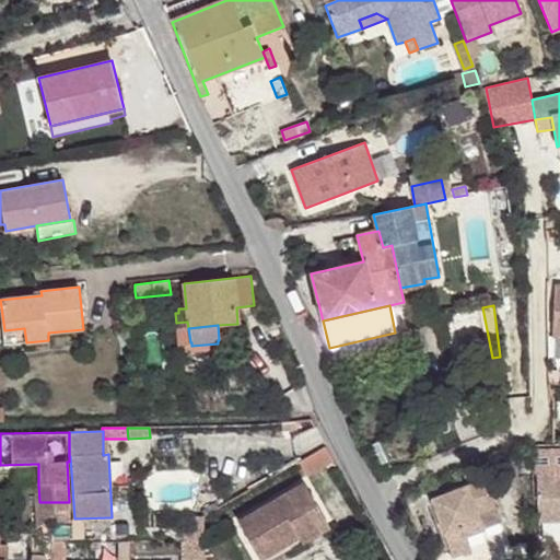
[(325,446),(299,462),(307,475),(333,459),(325,446)]
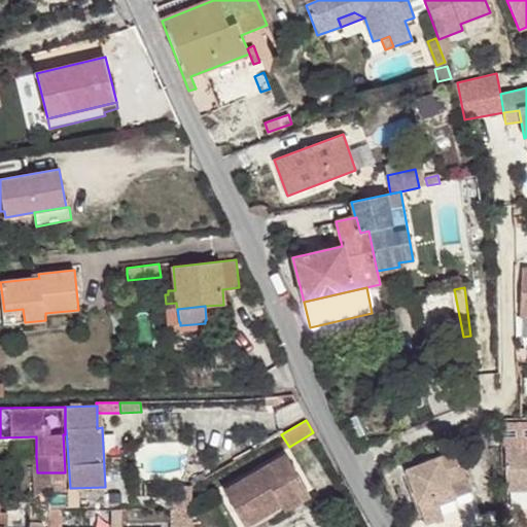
[(526,446),(504,447),(505,491),(526,490),(526,446)]
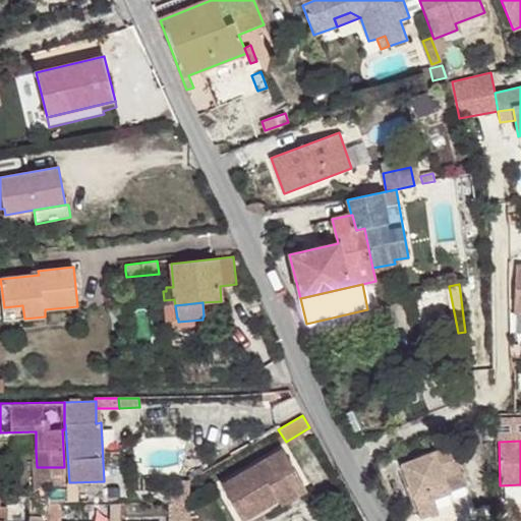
[(419,458),(401,465),(420,518),(438,512),(432,498),(430,491),(448,485),(445,477),(460,471),(451,446),(433,453),(436,460),(422,465),(419,458)]
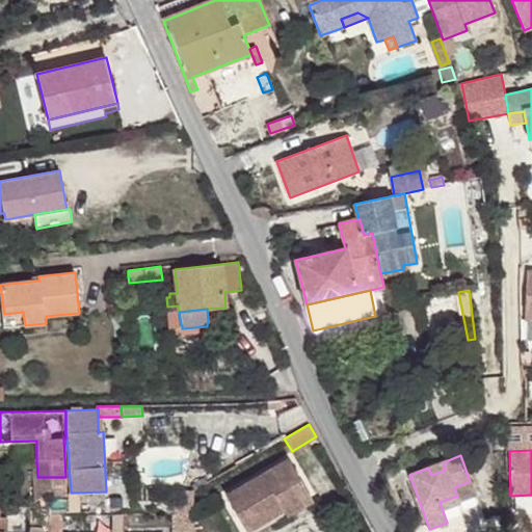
[(227,496),(246,531),(284,509),(282,505),(308,490),(289,459),(227,496)]
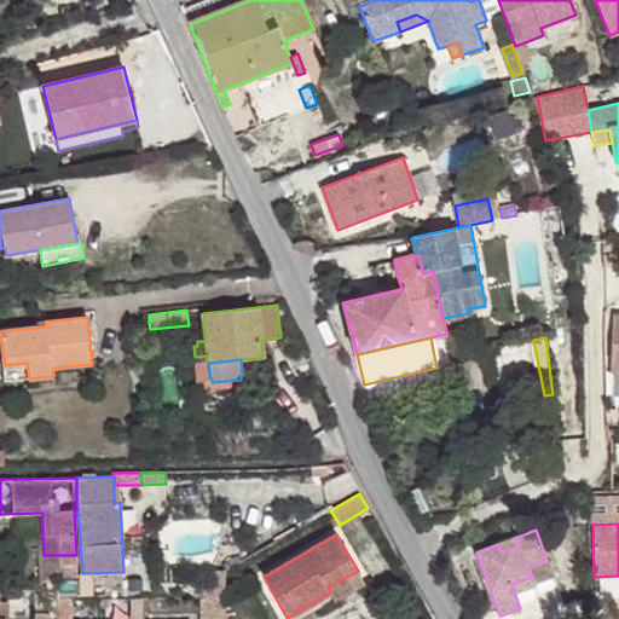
[(36,536),(38,588),(44,584),(68,567),(76,566),(76,555),(44,555),(42,536),(36,536)]
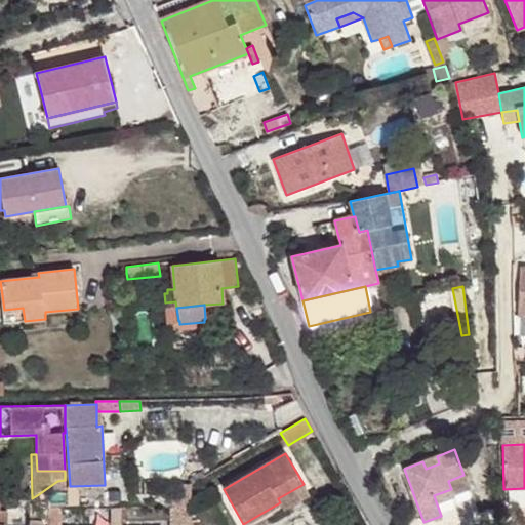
[(437,456),(422,461),(426,469),(439,463),(437,456)]
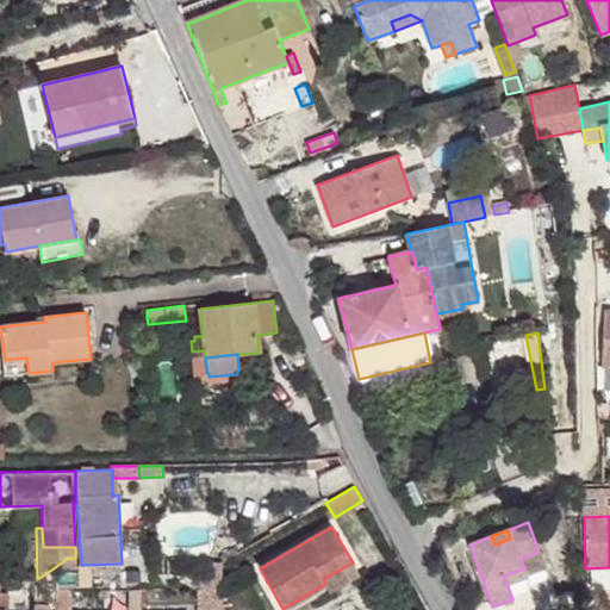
[(545,568),(539,552),(521,559),(524,568),(504,576),(506,583),(545,568)]
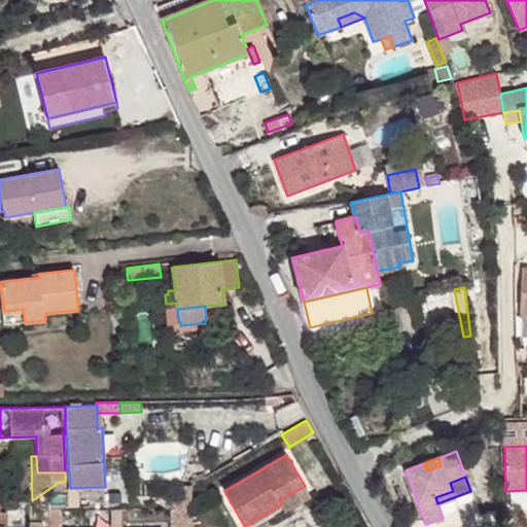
[(310,496),(305,486),(279,500),(281,504),(284,511),(310,496)]
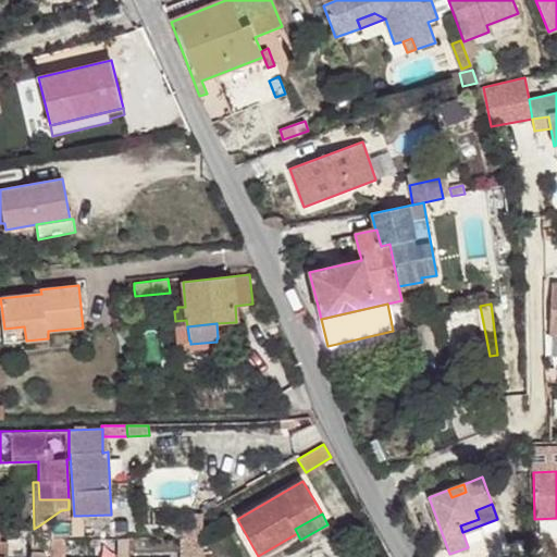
[(64,556),(65,537),(53,537),(52,556),(64,556)]
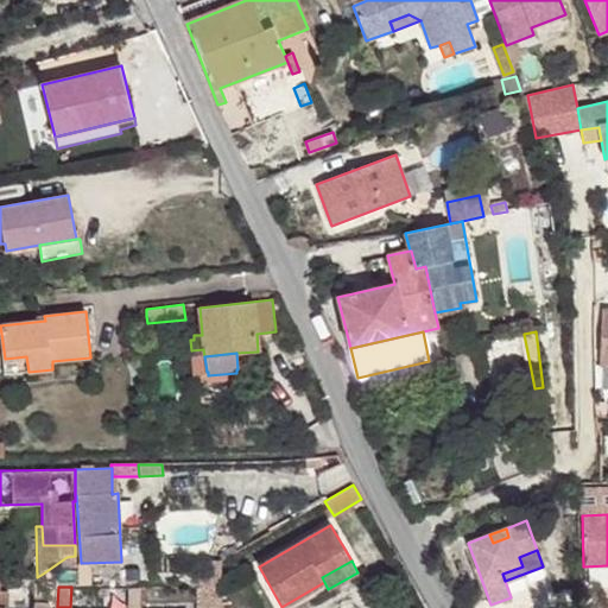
[(140,587),(140,603),(198,602),(198,588),(140,587)]
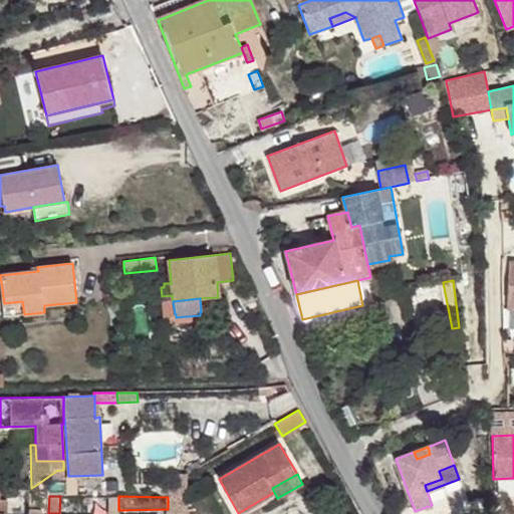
[(168,509),(168,513),(187,513),(188,497),(168,497),(168,509)]
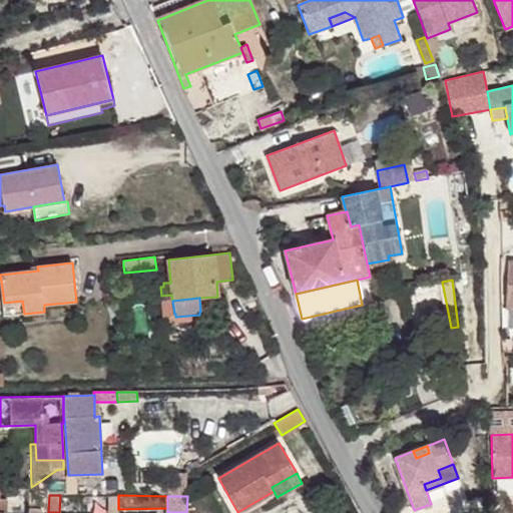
All buildings are outlined.
